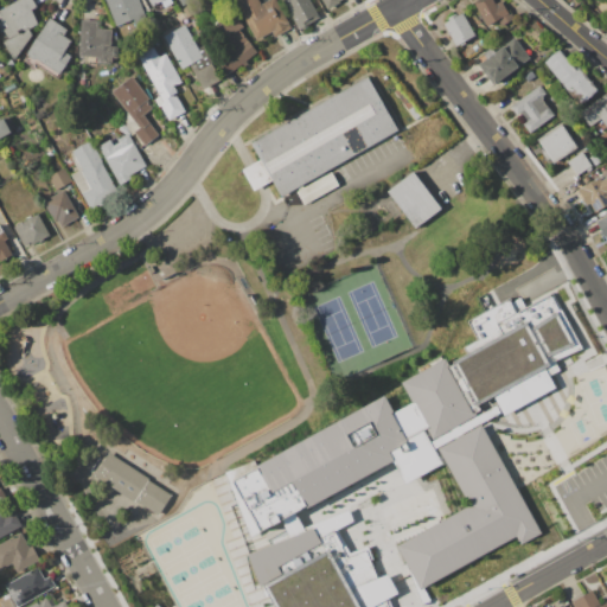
[(30,10),(36,24),(27,29),(31,34),(12,59),(6,48),(0,36),(0,7),(14,0),(30,0),(34,7),(30,10)]
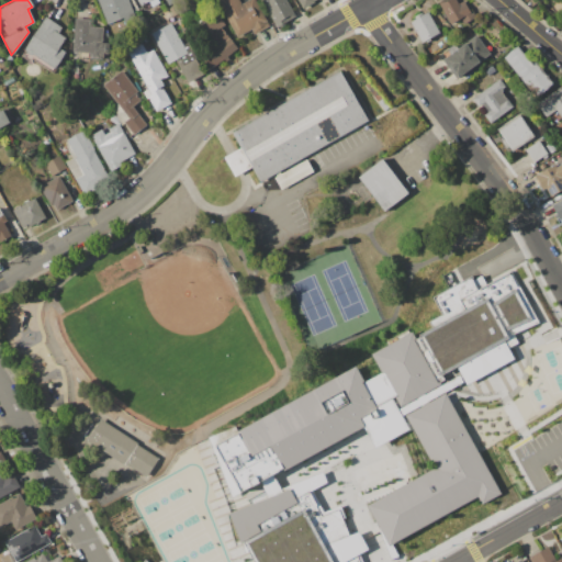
[(126,0),(132,12),(134,19),(123,23),(121,18),(107,23),(97,0),(126,0)]
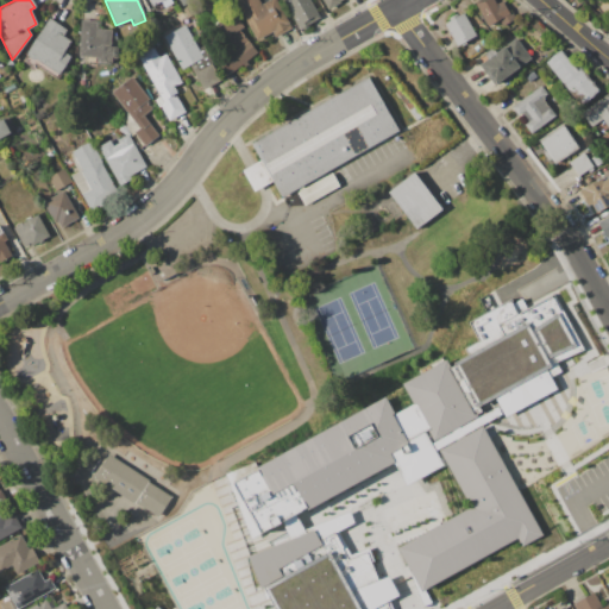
[(274,37),(271,32),(255,41),(234,1),(238,0),(257,0),(259,4),(265,0),(277,0),(292,27),(274,37)]
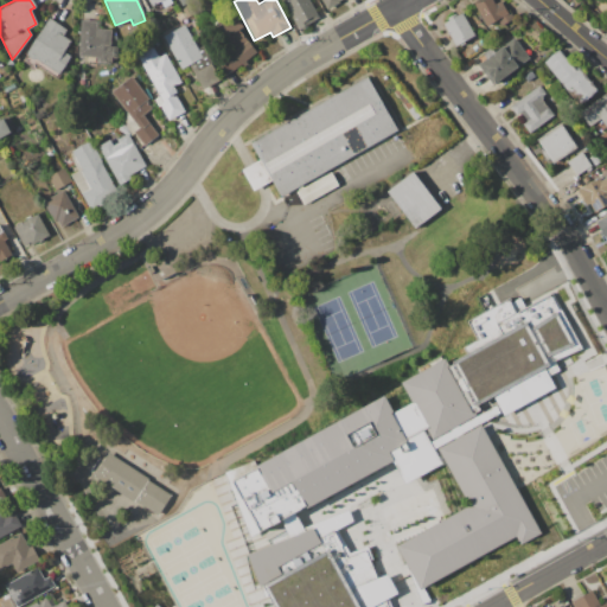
[(306,24),(307,26),(298,31),(296,29),(295,26),(281,0),(306,0),(317,18),(306,24)]
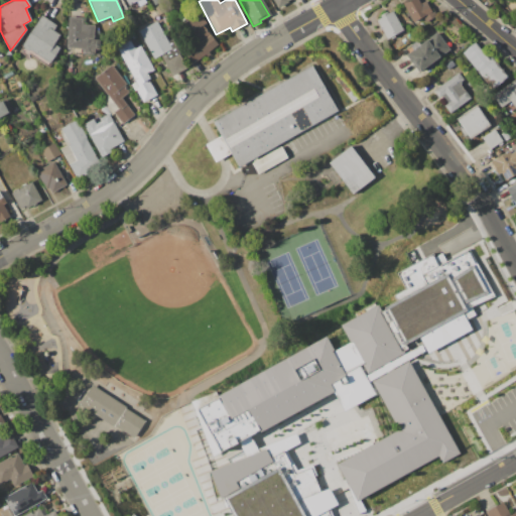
[(430,11),(433,10),(436,15),(424,21),(421,16),(412,21),(402,4),(409,0),(418,0),(420,3),(424,1),(430,11)]
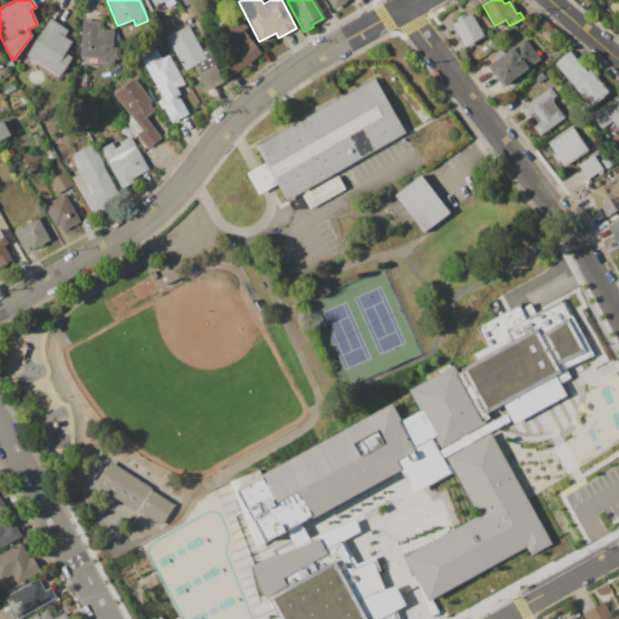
[(469,13),(482,36),(463,47),(450,24),(469,13)]
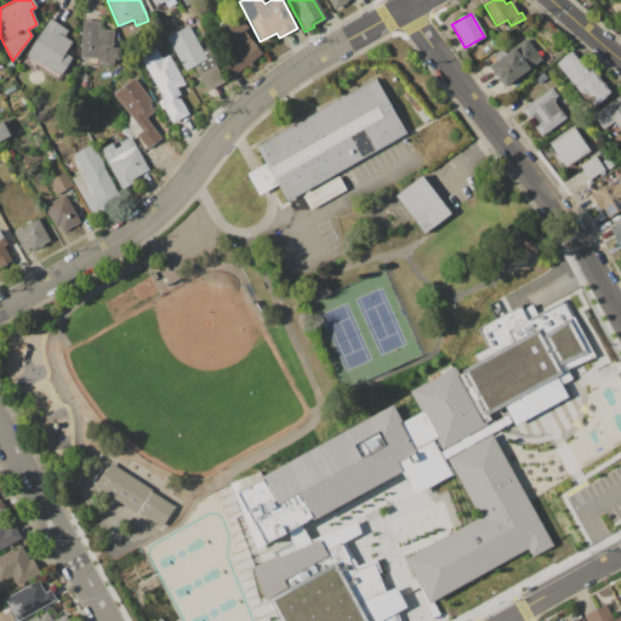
[(248,28),(243,30),(252,41),(261,53),(233,75),(223,64),(234,56),(222,41),(221,43),(214,30),(240,16),(248,28)]
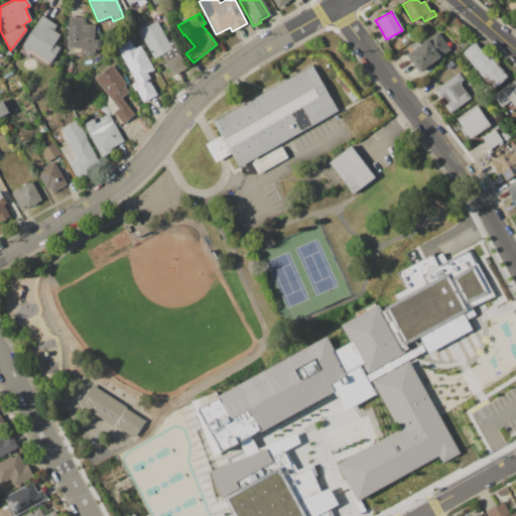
[(40,15),(55,25),(52,30),(59,34),(53,43),(58,47),(47,66),(19,48),(40,15)]
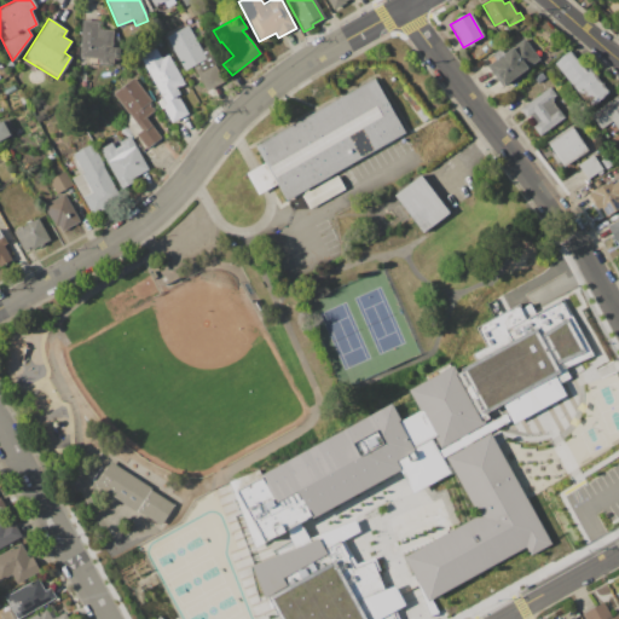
[(113,63),(110,63),(110,64),(96,63),(97,58),(79,57),(81,19),(99,21),(99,29),(113,30),(111,47),(117,47),(117,59),(113,59),(113,63)]
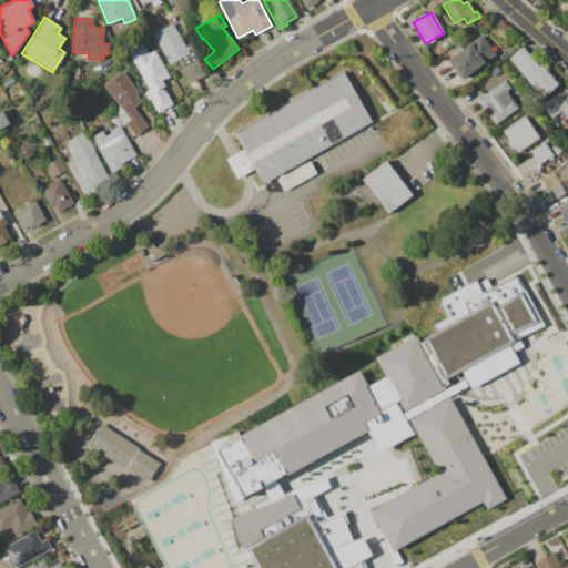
[(183,46),(188,43),(204,74),(188,82),(175,59),(168,63),(151,33),(171,23),(183,46)]
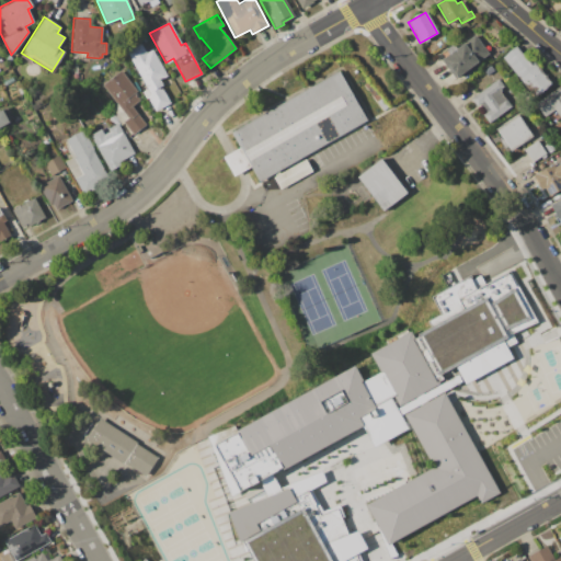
[(474,34),(489,54),(455,79),(441,60),(474,34)]
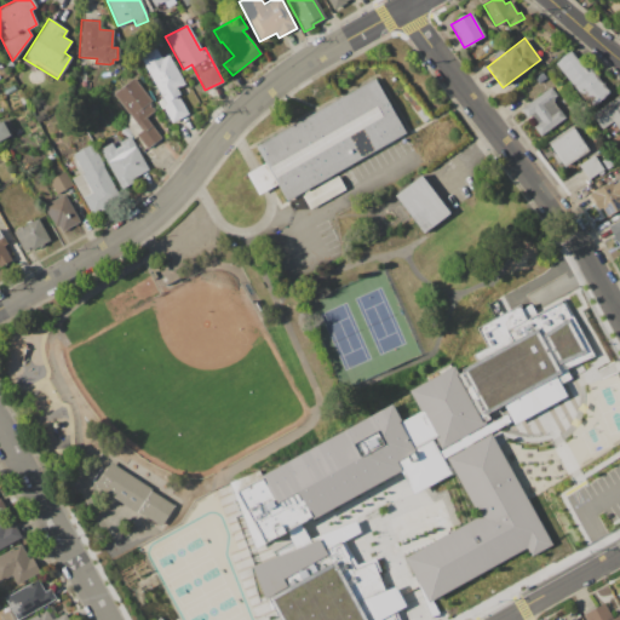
[(167,56),(183,84),(177,86),(181,95),(178,96),(187,114),(171,122),(164,109),(161,110),(156,101),(162,97),(141,57),(156,49),(162,58),(167,56)]
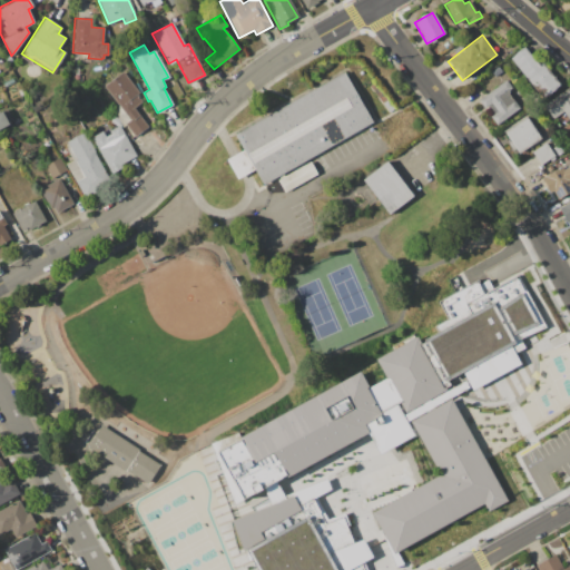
[(558,85),(542,98),(524,77),(509,58),(523,47),(539,66),(541,64),(558,85)]
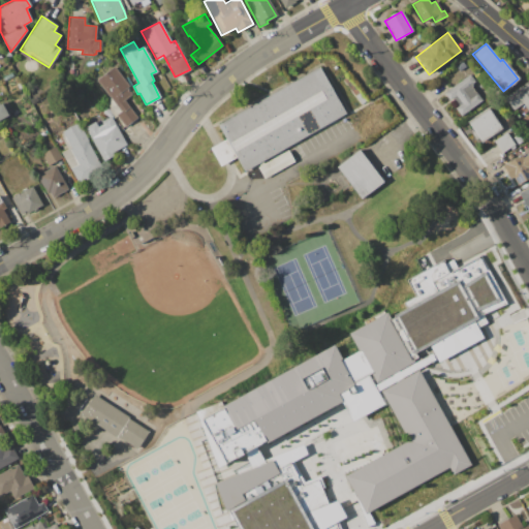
[(130,94),(123,100),(127,105),(136,117),(124,127),(115,115),(120,112),(116,105),(111,98),(95,80),(113,66),(127,85),(125,87),(130,94)]
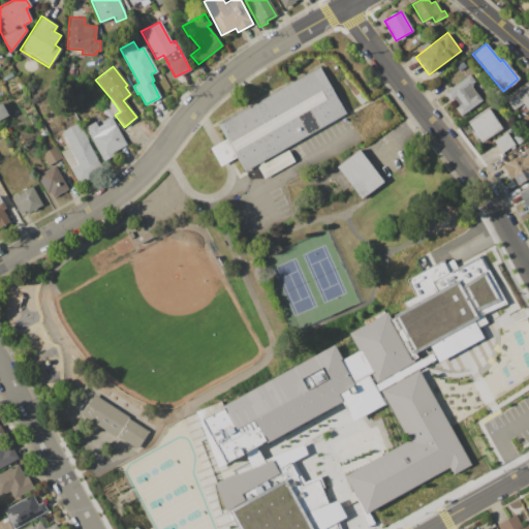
[(217,124),(318,66),(345,114),(244,172),(217,124)]
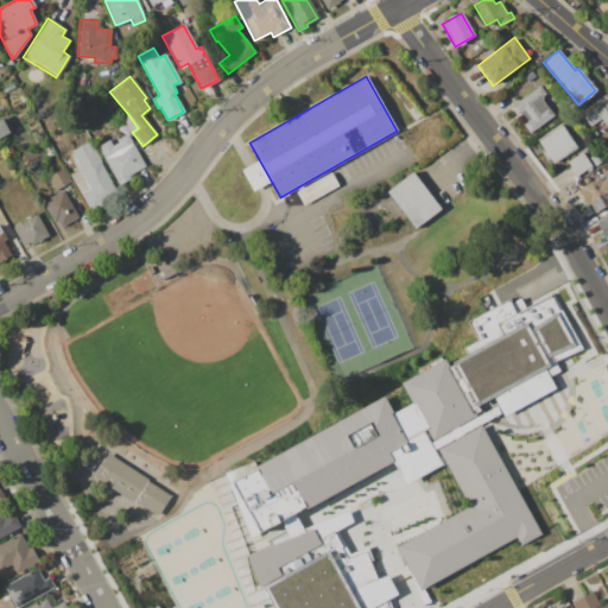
[(510,107),(515,115),(519,113),(525,121),(521,125),(529,133),(553,114),(540,97),(545,94),(539,86),(523,97),(510,107)]
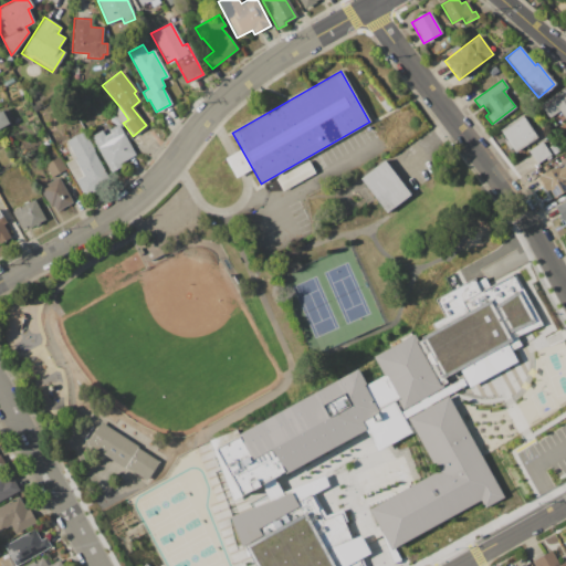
[(541,104),(565,84),(565,117),(561,111),(551,118),(541,104)]
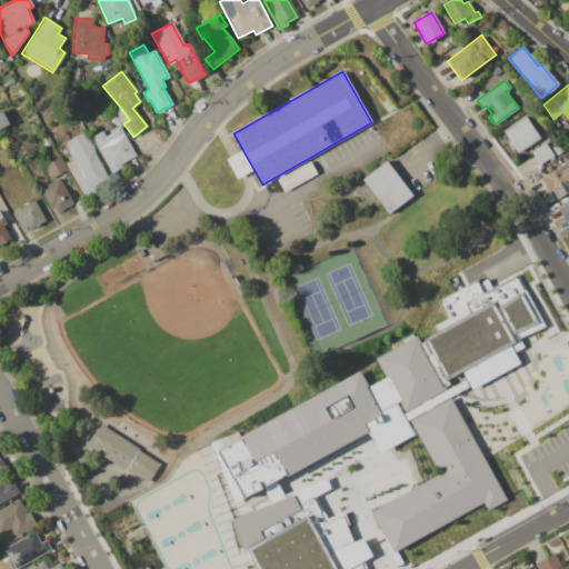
[(0,130),(9,127),(3,112),(0,113),(0,130)]
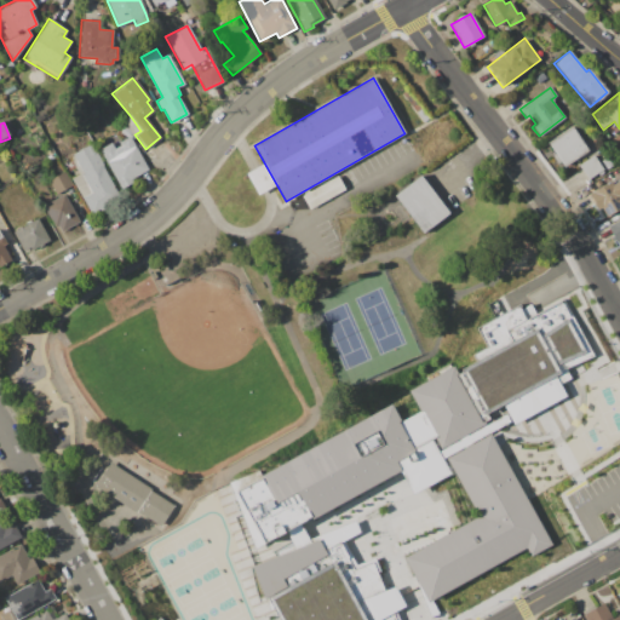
[(572,126),(587,150),(563,167),(546,143),(572,126)]
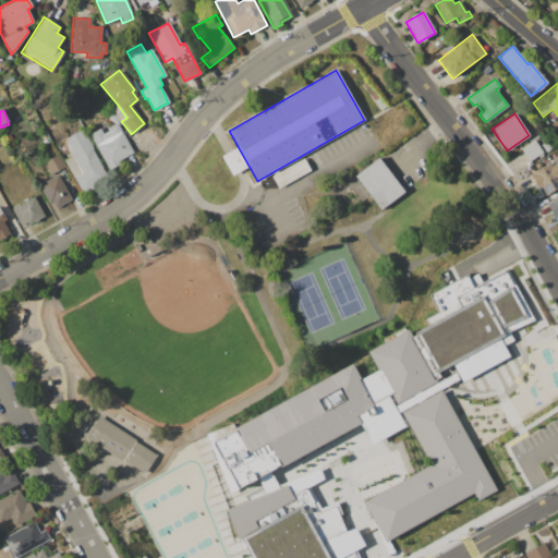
[(119,164),(109,168),(108,166),(107,167),(92,137),(93,137),(91,133),(99,128),(101,132),(118,123),(133,153),(117,160),(119,164)]
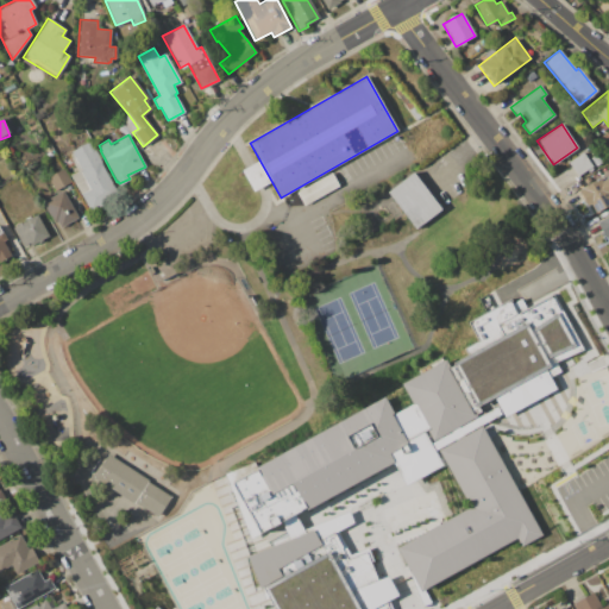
[(90,142),(119,195),(98,207),(90,211),(70,175),(79,171),(69,152),(90,142)]
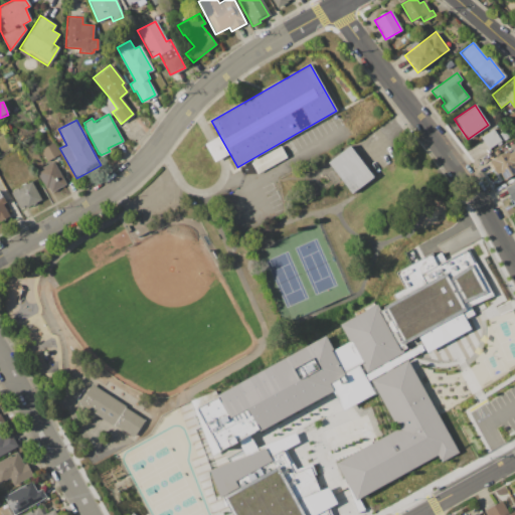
[(492,129),(500,141),(488,148),(480,137),(492,129)]
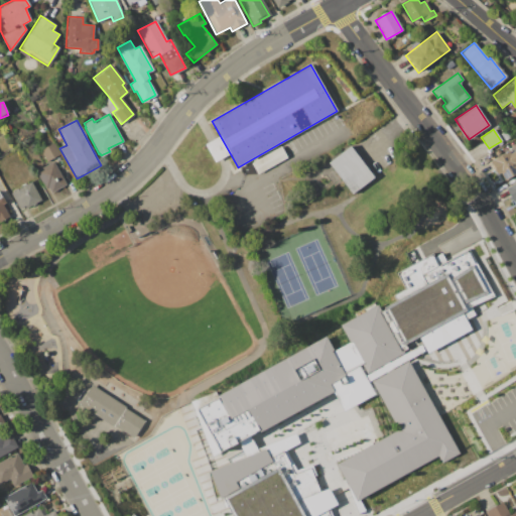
[(53,143),(59,154),(45,161),(39,150),(53,143)]
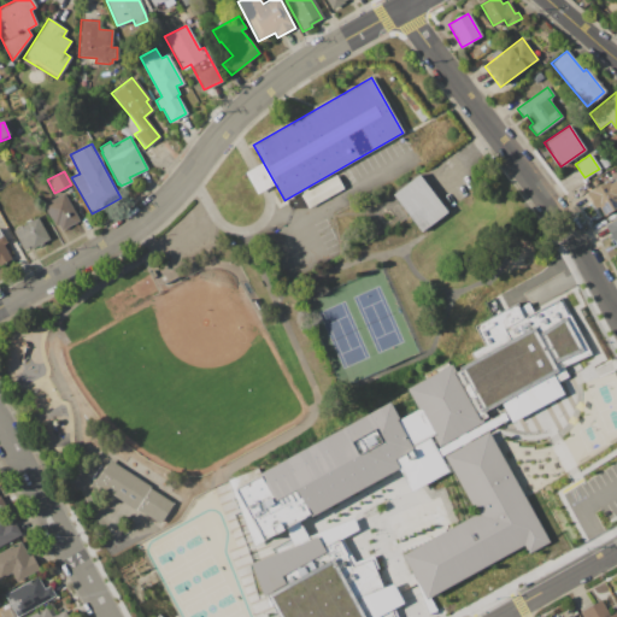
[(392,194),(418,175),(447,211),(419,231),(392,194)]
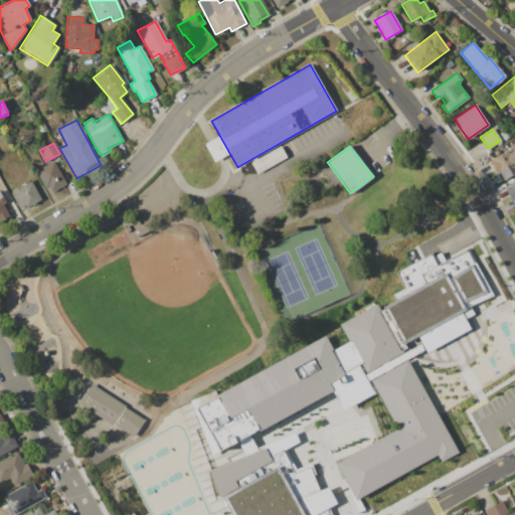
[(489,161),(508,151),(510,153),(514,149),(514,173),(504,180),(500,172),(496,174),(489,161)]
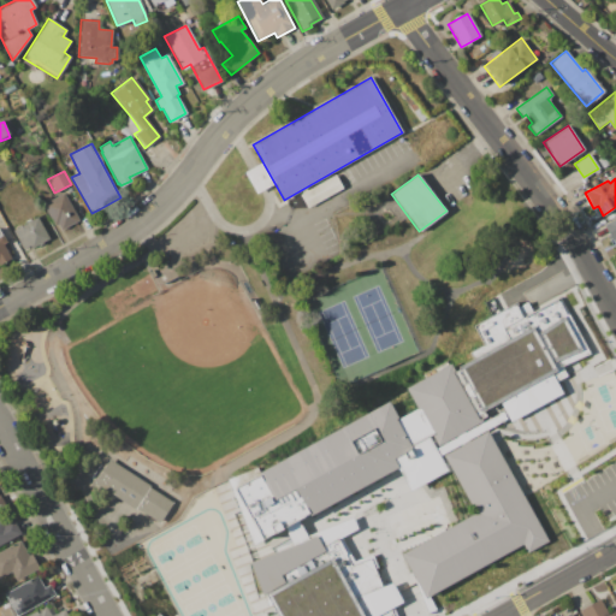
[(57,224),(54,225),(43,207),(47,205),(45,202),(63,193),(78,220),(60,230),(57,224)]
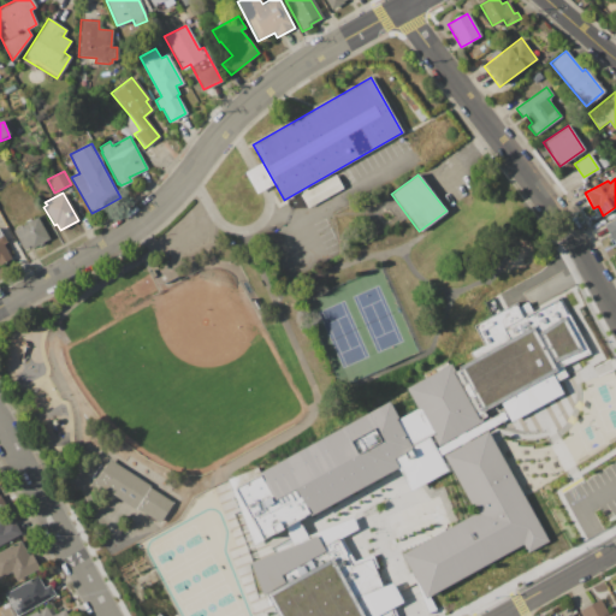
[(29,246),(23,249),(12,230),(36,217),(46,235),(47,236),(48,238),(30,248),(29,246)]
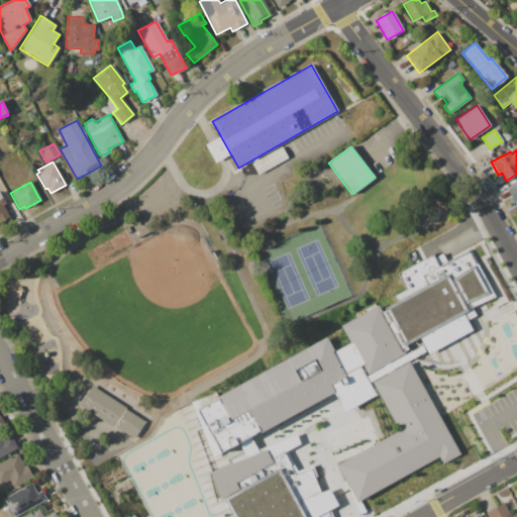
[(507,189),(516,182),(516,201),(514,202),(507,189)]
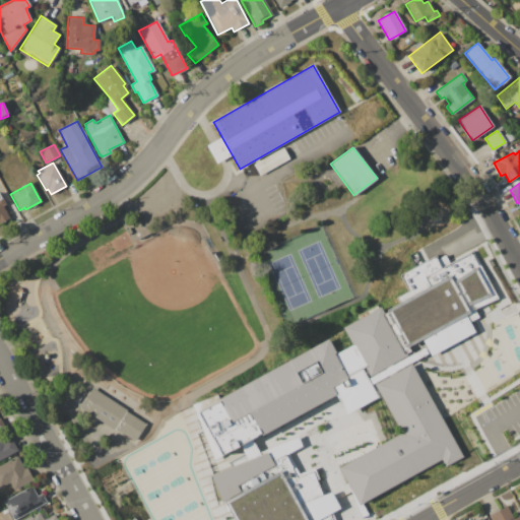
[(0,194),(5,204),(2,205),(8,216),(7,216),(8,218),(0,222),(0,194)]
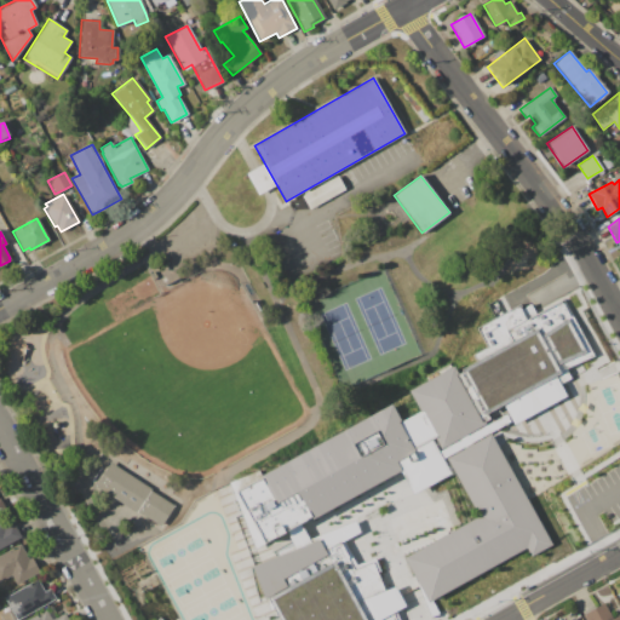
[(236,492),(262,544),(400,470),(396,460),(435,438),(441,448),(489,419),(487,413),(504,405),(514,423),(566,394),(556,375),(593,357),(562,298),(526,317),(518,305),(476,327),(486,345),(471,354),(475,360),(455,371),(454,365),(409,390),(419,409),(401,419),(391,403),(311,449),(236,492)]
